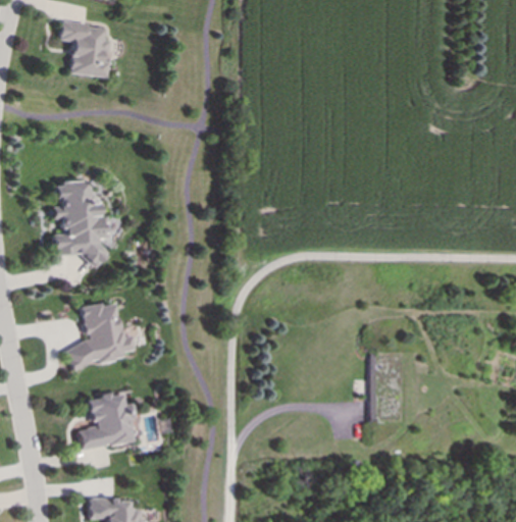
[(110,77),(111,63),(104,62),(105,53),(111,53),(112,41),(107,41),(108,28),(62,23),(60,41),(74,42),(71,74),(110,77)]
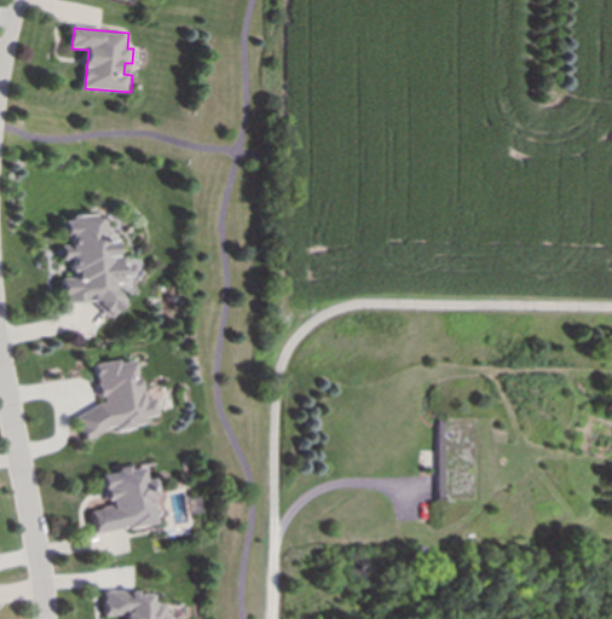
[(64,304),(103,301),(104,317),(126,316),(125,284),(131,284),(130,258),(117,258),(117,239),(110,239),(109,217),(68,218),(69,247),(63,247),(63,260),(75,260),(75,278),(63,279),(64,304)]
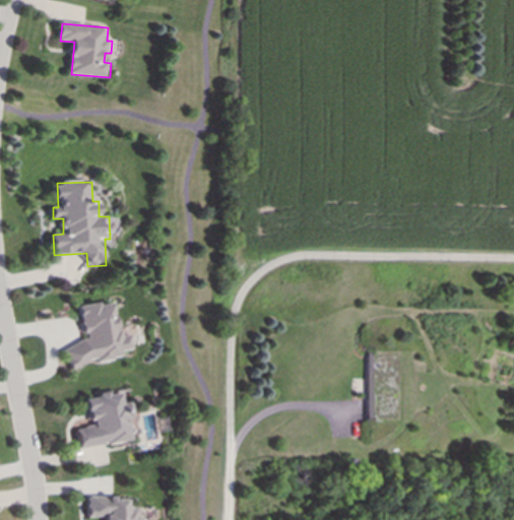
[(82,307),(85,325),(91,338),(65,350),(74,370),(99,360),(100,359),(102,363),(114,361),(126,354),(126,350),(137,349),(135,335),(127,336),(121,321),(118,302),(82,307)]
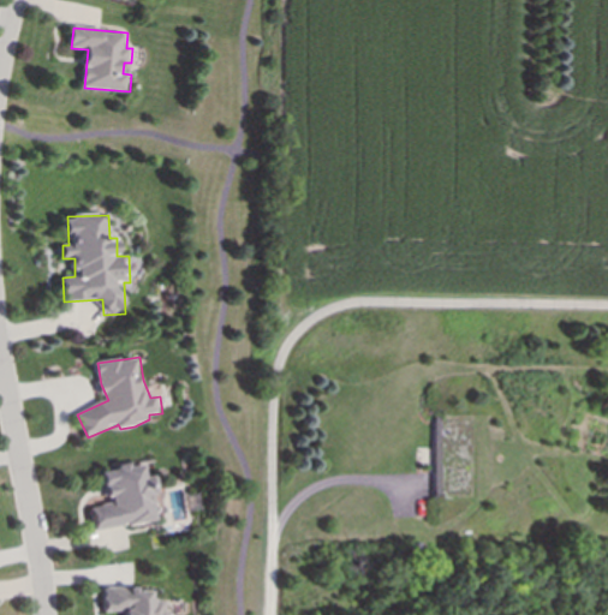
[(161,520),(158,493),(162,493),(160,476),(149,477),(148,464),(106,471),(111,505),(94,507),(97,530),(161,520)]
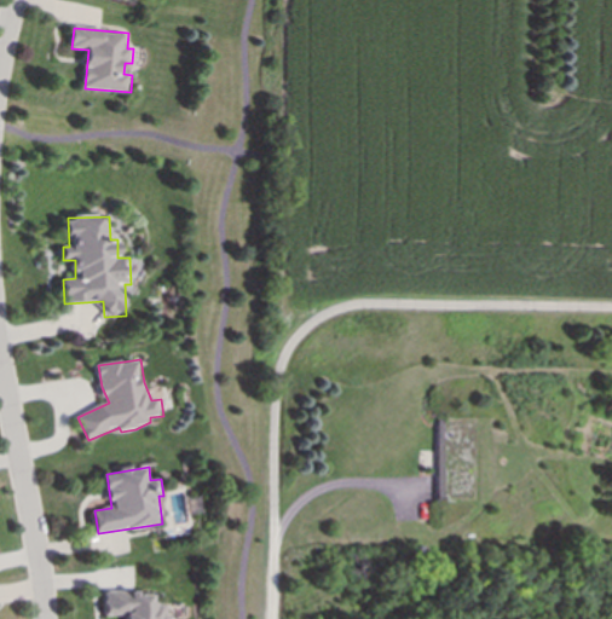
[(128,617),(128,618),(172,618),(172,603),(157,603),(157,593),(108,593),(108,617),(128,617)]
